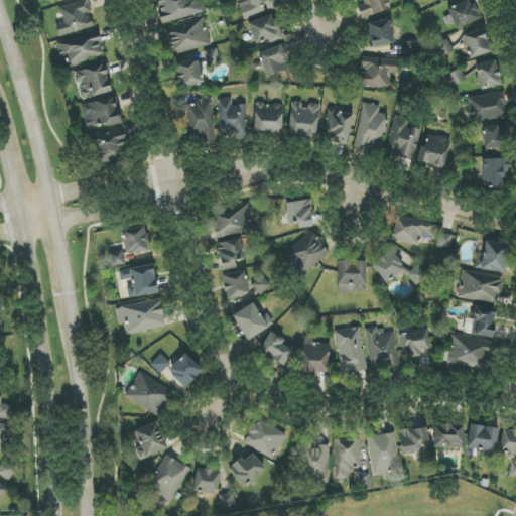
[(59,37),(94,28),(90,14),(92,13),(88,0),(85,0),(59,7),(63,22),(55,24),(59,37)]
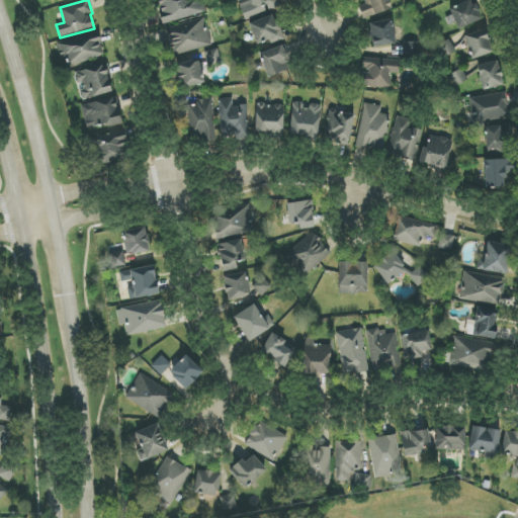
[(157,0),(164,24),(205,12),(201,0),(157,0)]
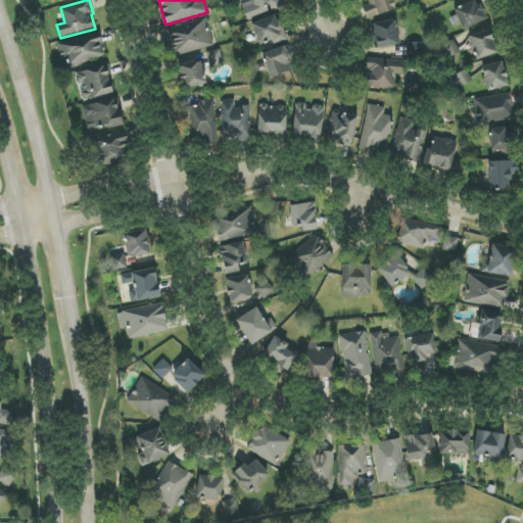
[(283,6),(280,0),(239,0),(248,20),(283,6)]
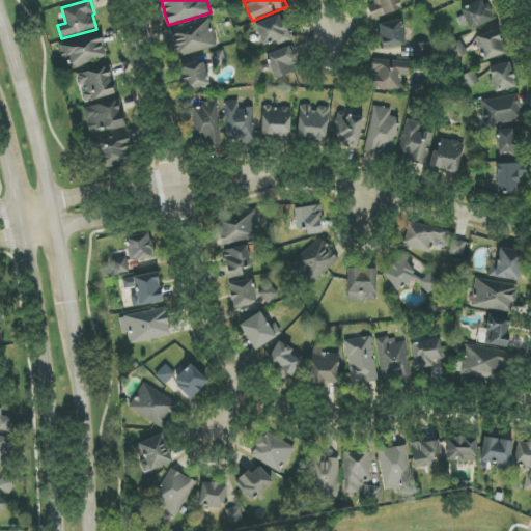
[(401,9),(398,0),(372,0),(374,4),(367,6),(372,20),(401,9)]
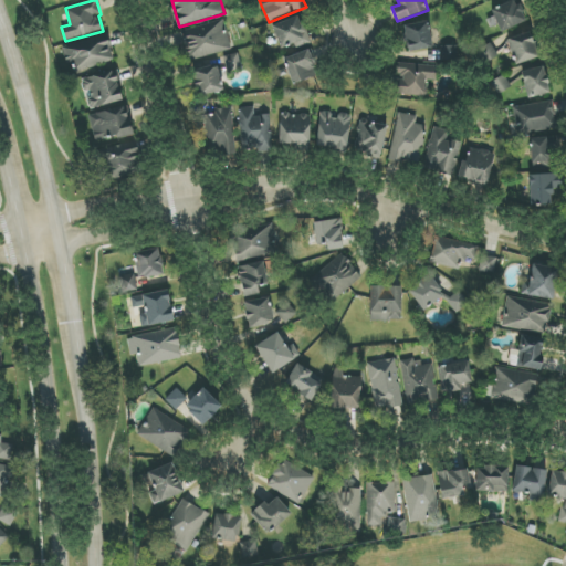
[(501,32),(525,21),(516,0),(514,0),(491,10),(501,32)]
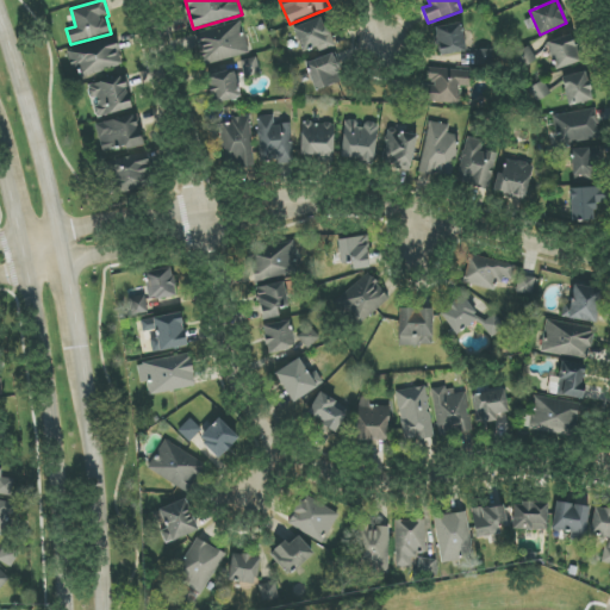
[(319,54),(334,48),(323,17),(293,29),(303,53),(317,48),(319,54)]
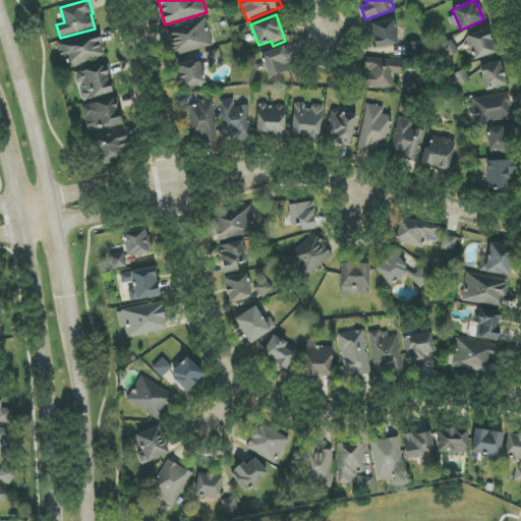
[(213,46),(206,18),(167,27),(174,55),(213,46)]
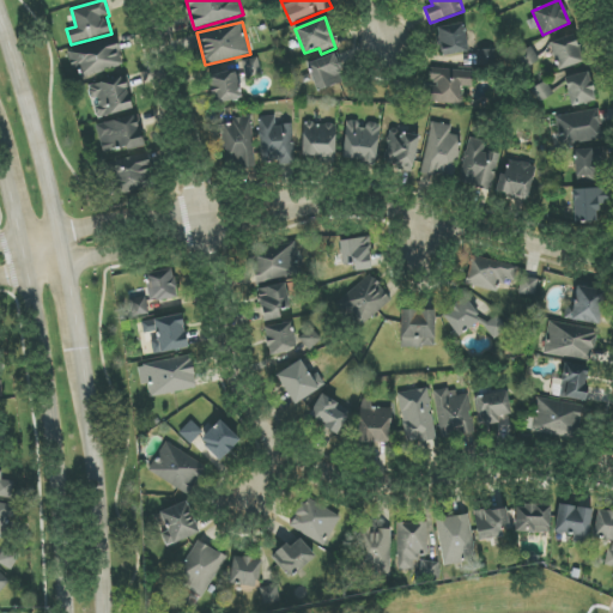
[(442,58),(469,52),(463,23),(436,29),(442,58)]
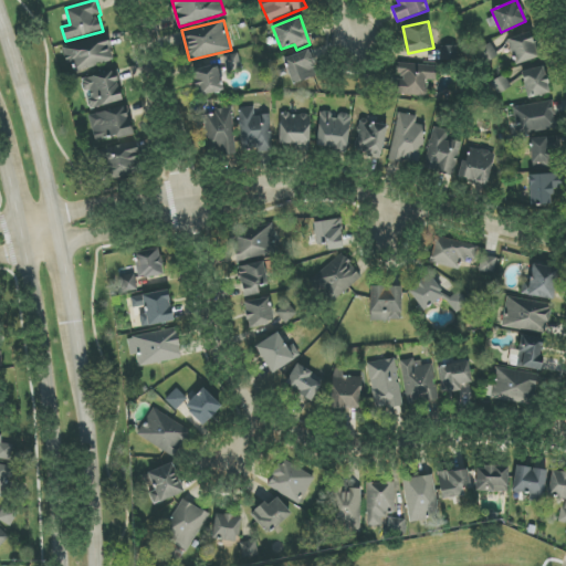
[(515,66),(540,56),(531,31),(506,40),(515,66)]
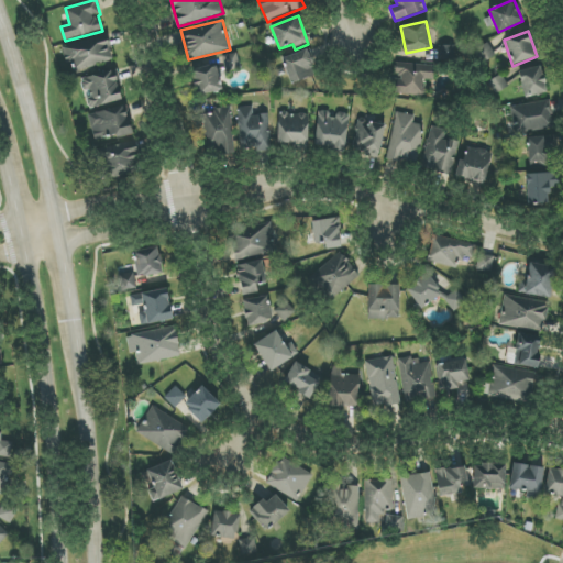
[(66,64),(76,61),(78,69),(113,62),(108,36),(62,46),(66,64)]
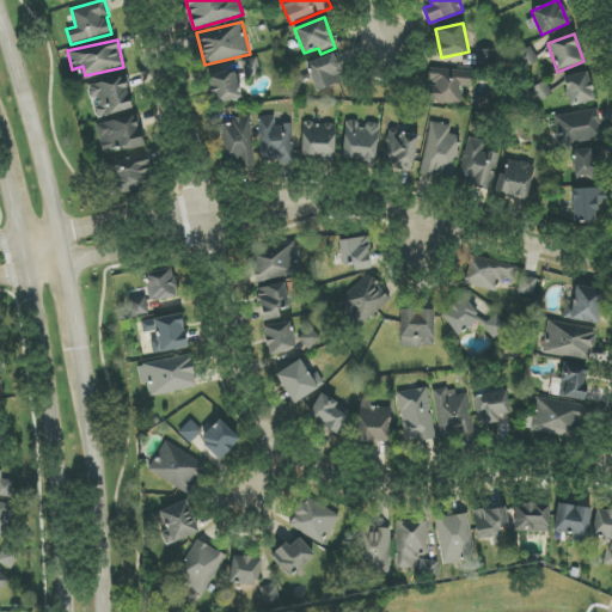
[(496,50),(478,50),(477,65),(495,66),(496,50)]
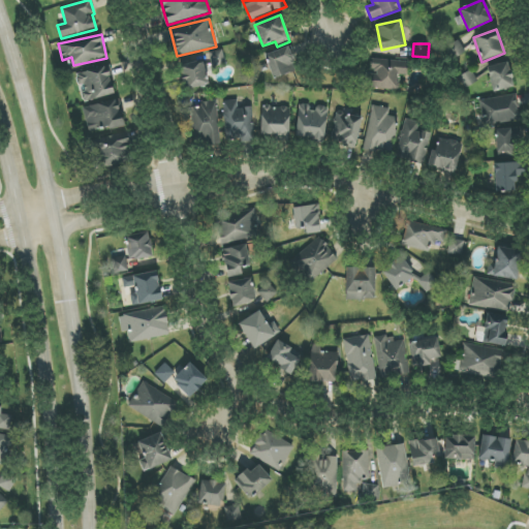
[(273,80),(297,70),(288,47),(265,56),(273,80)]
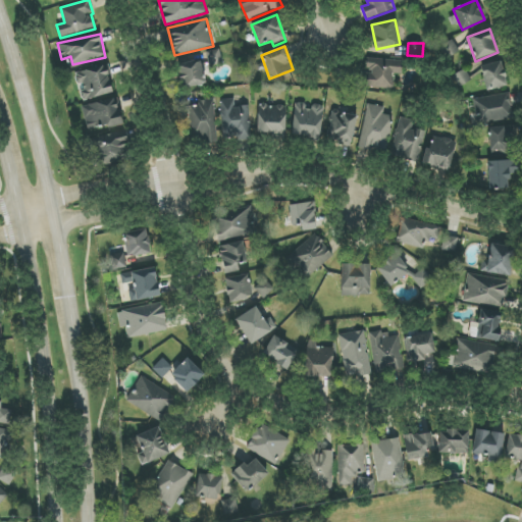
[(209,65),(222,63),(220,49),(206,52),(209,65)]
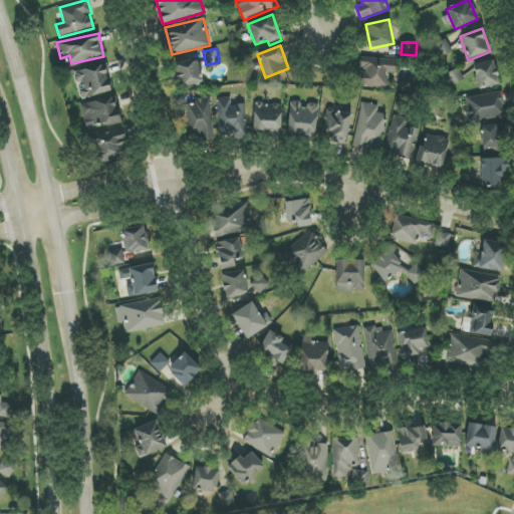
[(181,88),(204,81),(197,58),(174,65),(181,88)]
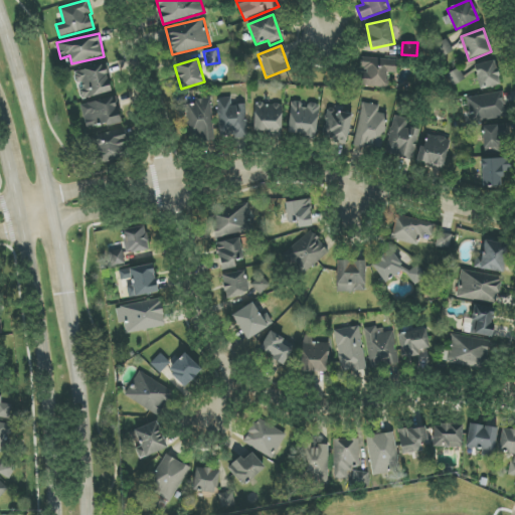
[(387,88),(387,73),(396,73),(397,59),(360,58),(359,87),(387,88)]
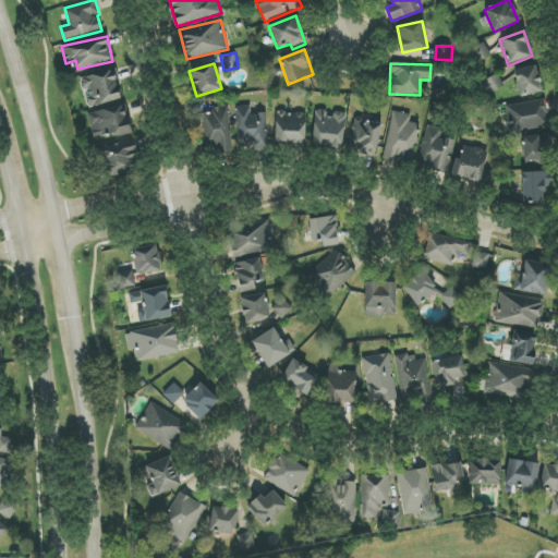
[(513,71),(520,97),(543,92),(536,65),(513,71)]
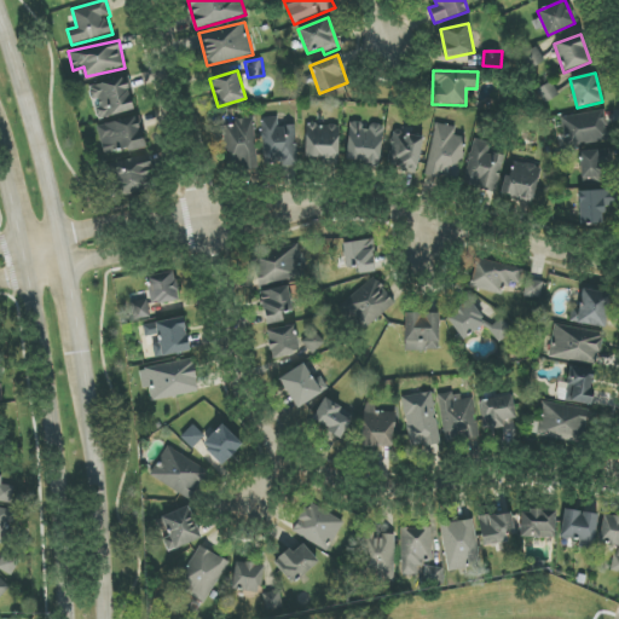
[(90,86),(96,119),(133,111),(126,79),(90,86)]
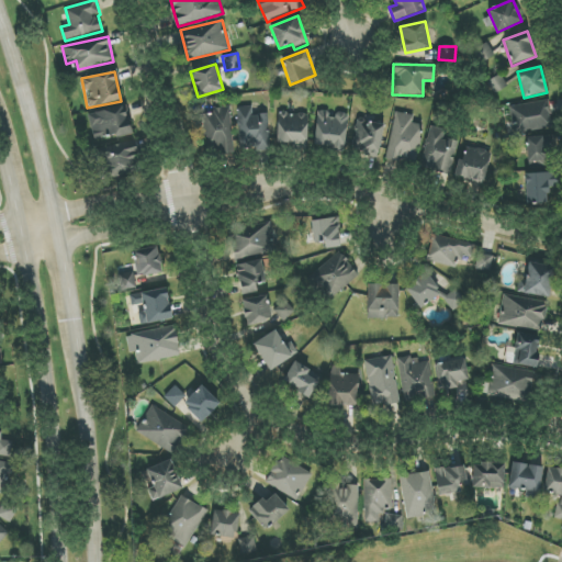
[(509,105),(513,133),(552,130),(549,101),(509,105)]
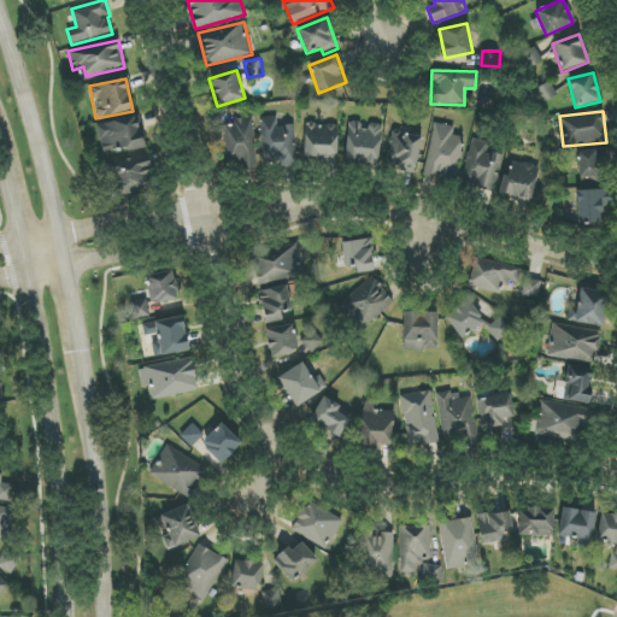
[(103,152),(124,146),(127,152),(145,147),(136,116),(97,127),(103,152)]
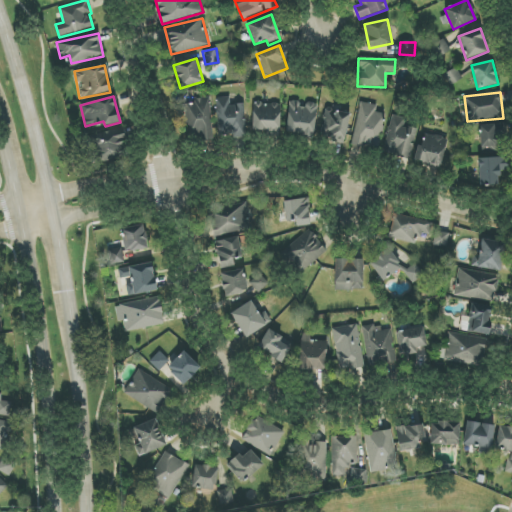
[(210,98),(186,99),(186,97),(170,98),(171,115),(186,114),(187,138),(206,136),(206,131),(212,130),(210,98)]
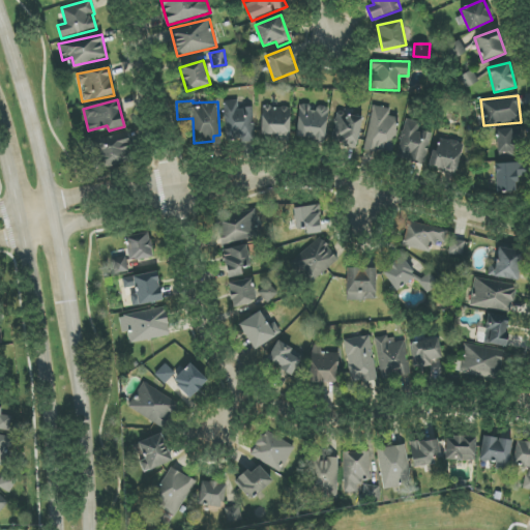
[(238,101),(224,102),(225,141),(254,140),(253,108),(238,109),(238,101)]
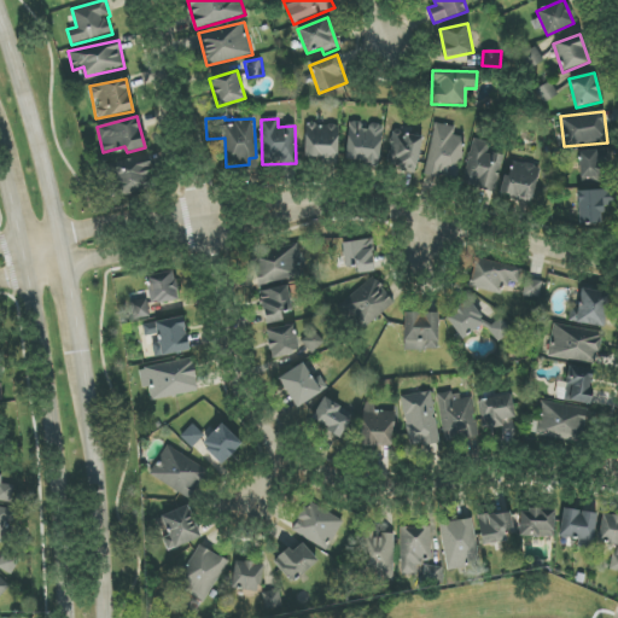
[(380,163),(383,127),(362,126),(362,122),(349,122),(345,161),(380,163)]
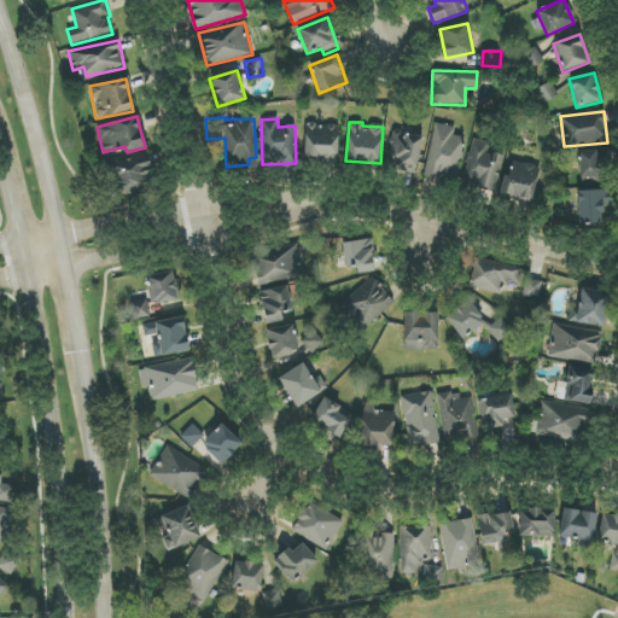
[(455,127),(433,123),(425,175),(458,180),(465,138),(454,135),(455,127)]
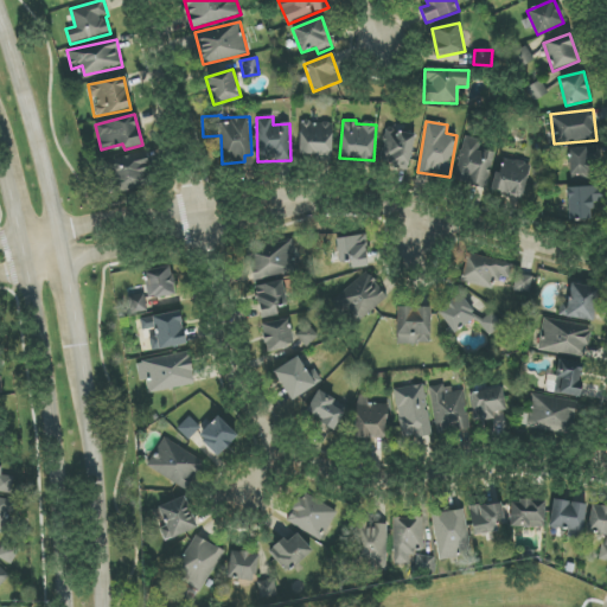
[(299,157),(332,157),(332,122),(300,122),(299,157)]
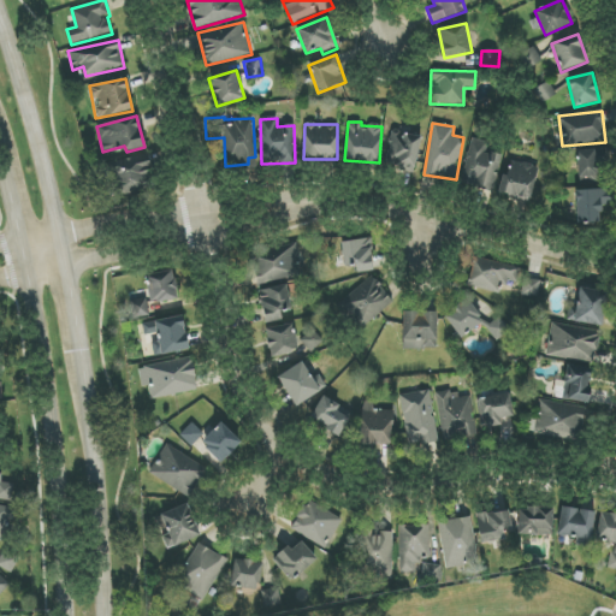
[(413,172),(424,137),(394,129),(384,164),(413,172)]
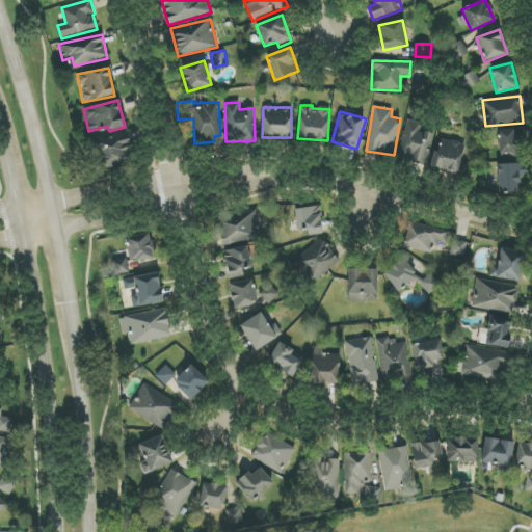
[(433,134),(420,131),(422,123),(406,120),(397,160),(426,166),(433,134)]
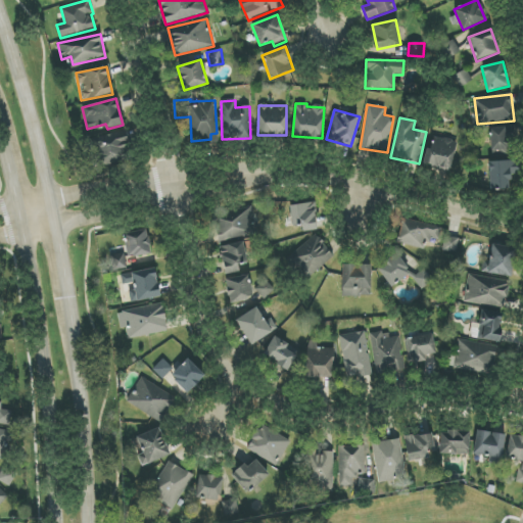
[(490,154),(508,154),(508,137),(518,137),(517,127),(489,128),(490,154)]
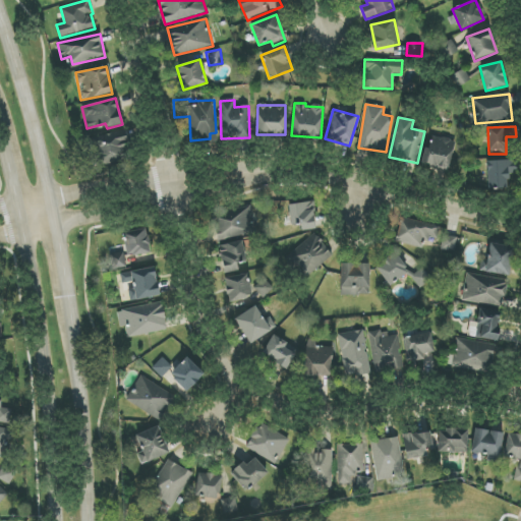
[(97,166),(129,160),(124,131),(92,137),(97,166)]
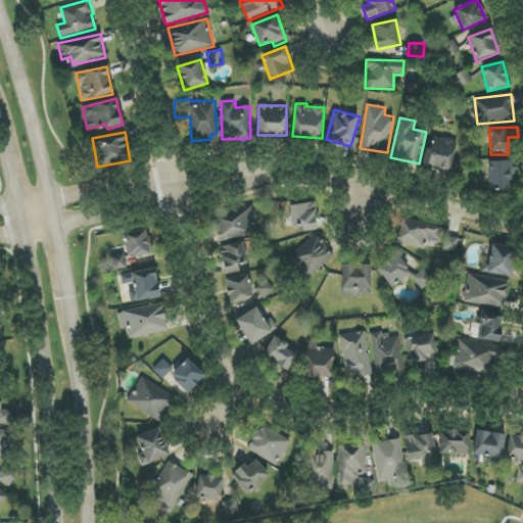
[(456,141),(430,137),(425,164),(452,170),(456,141)]
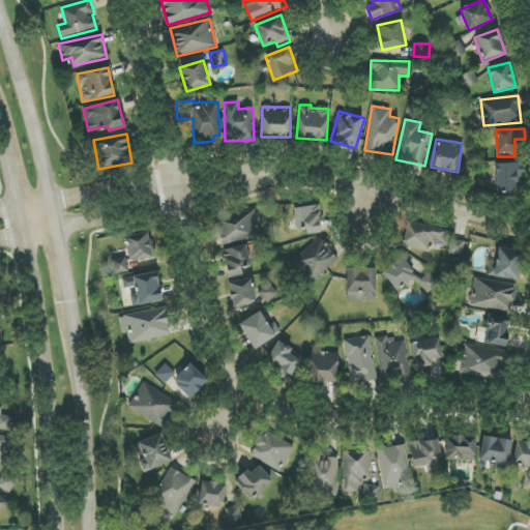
[(495,164),(496,193),(517,192),(517,177),(527,177),(527,164),(495,164)]
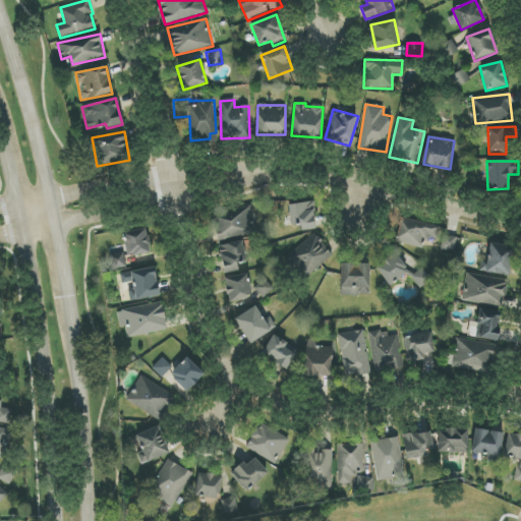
[(314,229),(310,201),(289,205),(291,226),(301,225),(302,231),(314,229)]
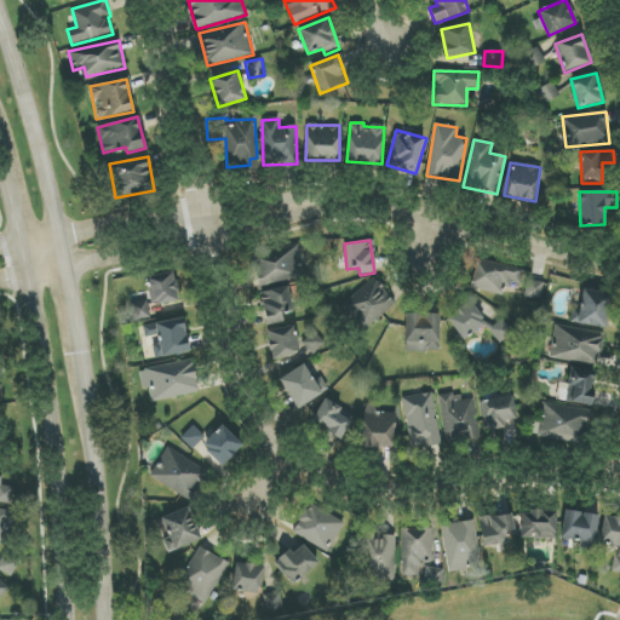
[(245,263),(248,287),(304,279),(299,245),(259,251),(260,260),(245,263)]
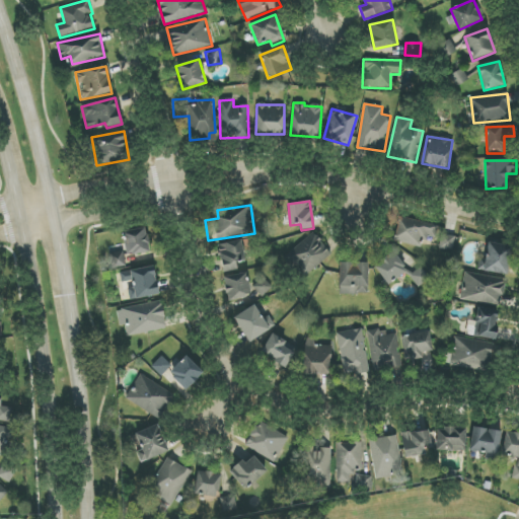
[(398,218),(394,242),(422,246),(424,236),(436,238),(439,225),(398,218)]
